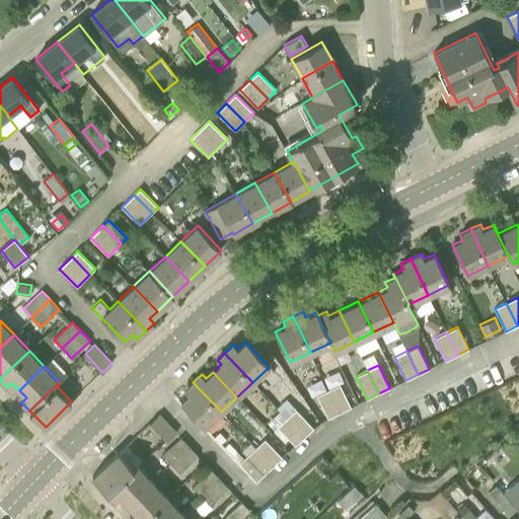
[(221,412),(193,382),(184,389),(189,394),(181,402),(204,427),(221,412)]
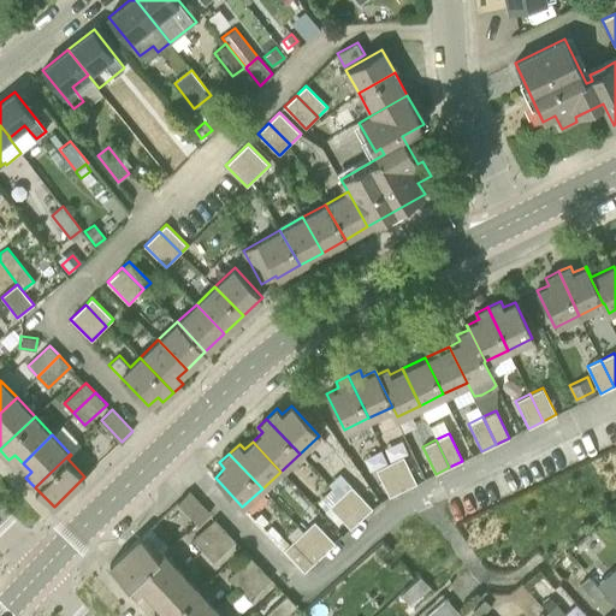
[(389,462),(403,490),(416,484),(403,456),(389,462)]
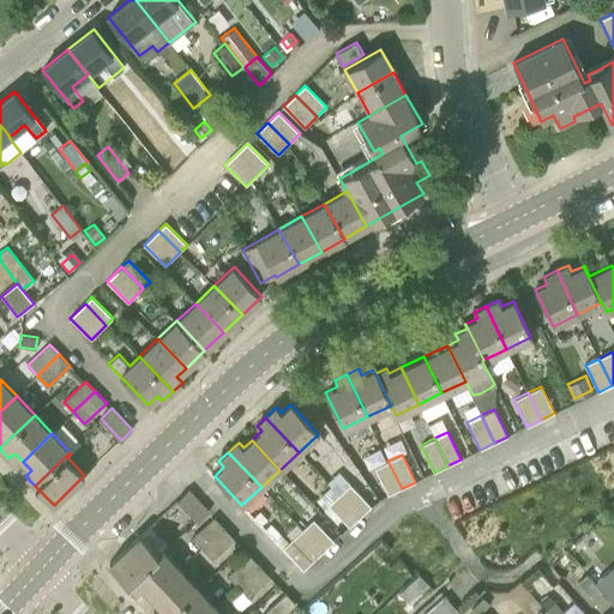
[(402,488),(387,461),(374,468),(387,495),(402,488)]
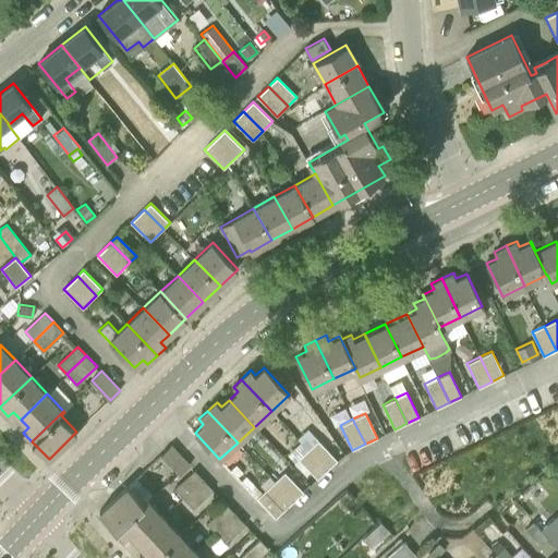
[(308,449),(327,470),(337,460),(318,440),(308,449)]
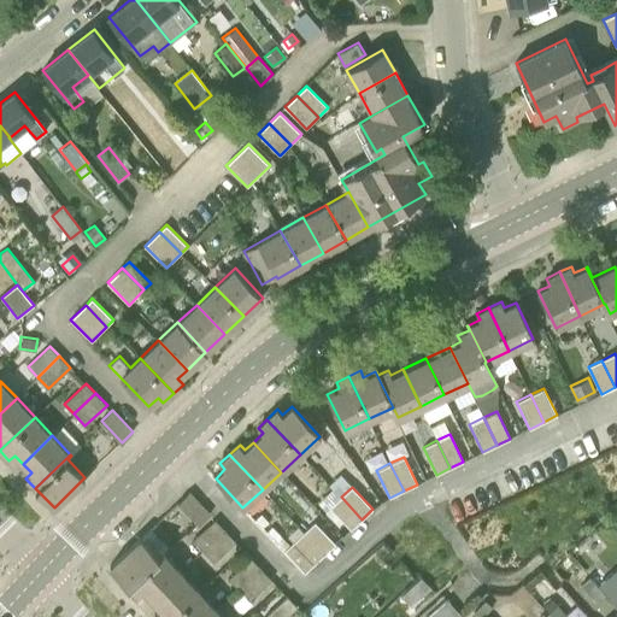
[(199,524),(210,513),(189,492),(178,503),(199,524)]
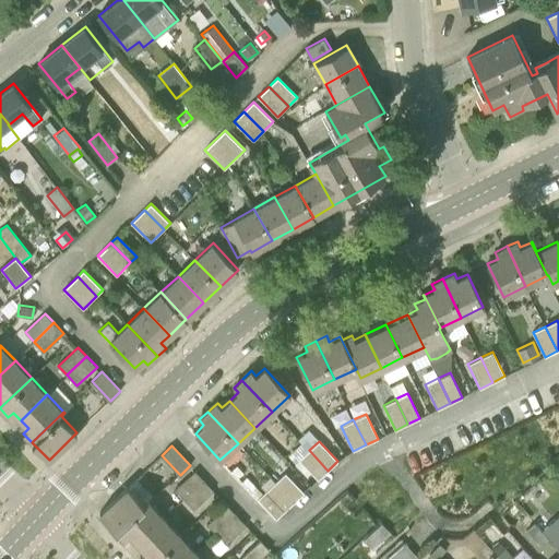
[(328,471),(309,450),(299,460),(318,479),(328,471)]
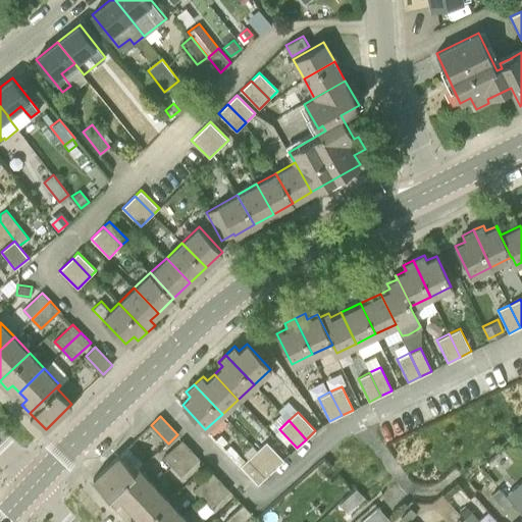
[(171,465),(190,448),(181,439),(164,457),(171,465)]
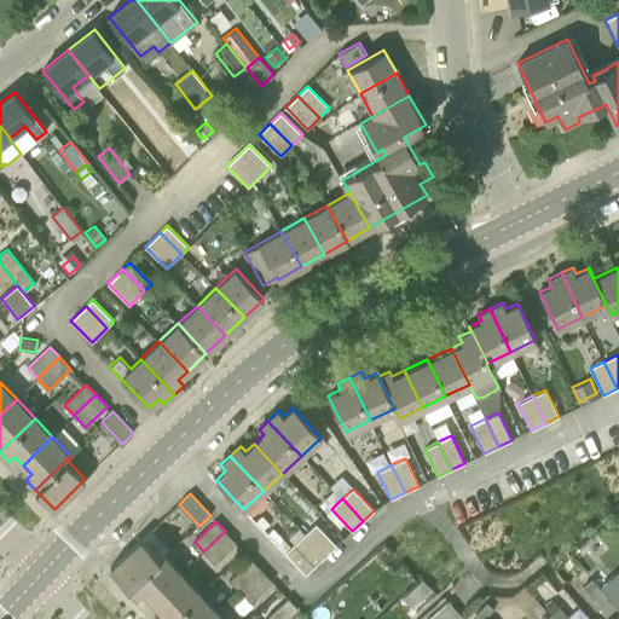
[(306,533),(327,555),(337,545),(316,524),(306,533)]
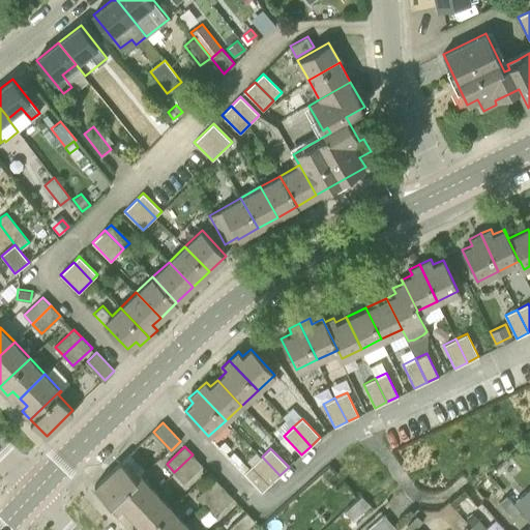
[(280,475),(262,457),(257,450),(246,461),(252,466),(249,468),(234,452),(229,457),(263,492),(280,475)]
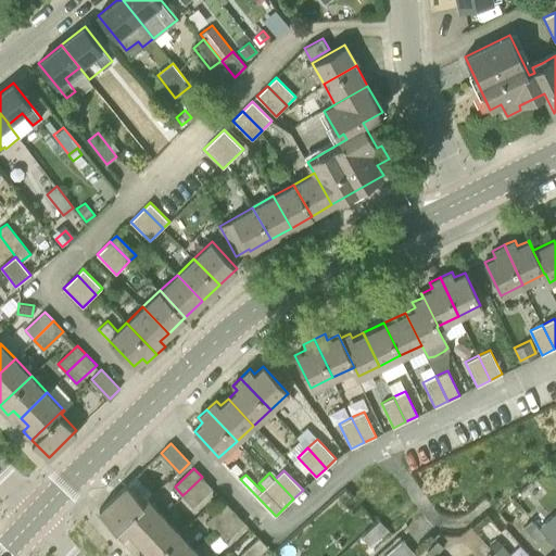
[(202,477),(182,495),(193,506),(212,488),(202,477)]
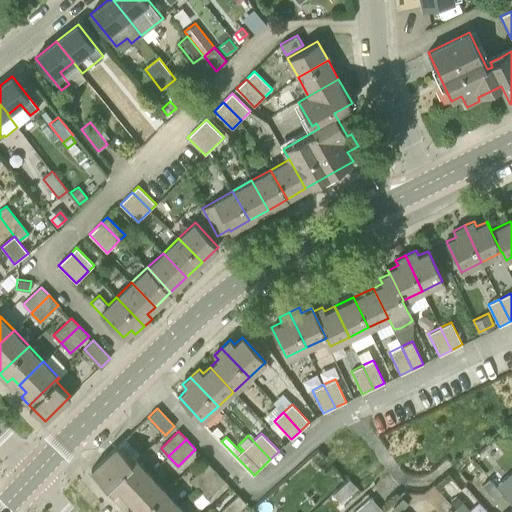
[(91,470),(105,485),(131,461),(117,446),(91,470)]
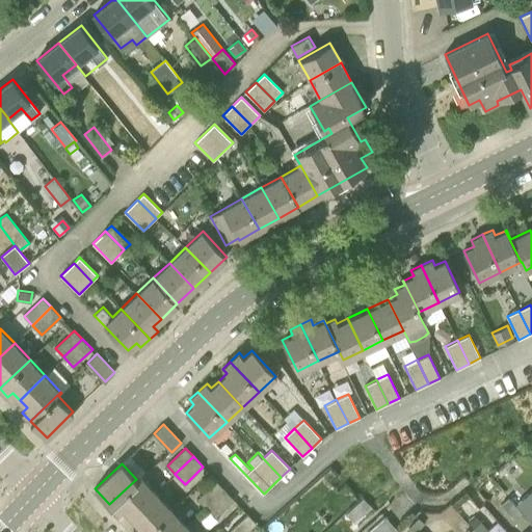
[(136,479),(109,504),(118,513),(124,509),(131,517),(157,493),(140,475),(136,479)]
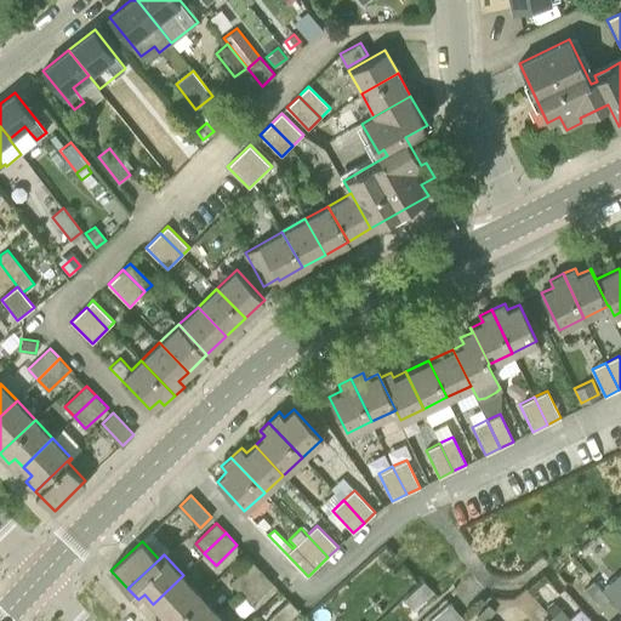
[(240,592),(262,571),(252,560),(231,581),(240,592)]
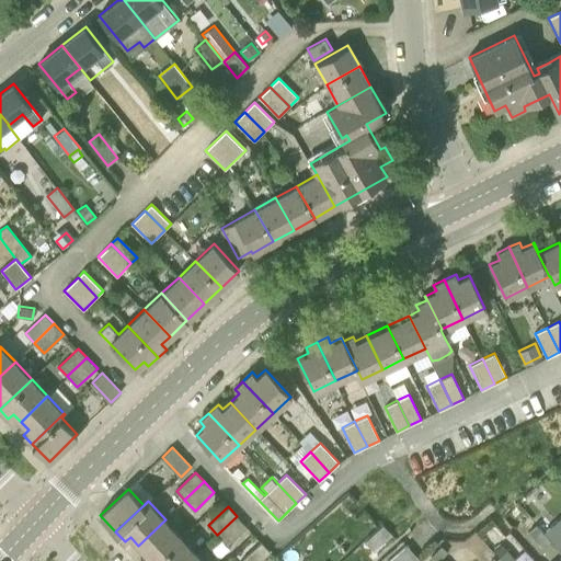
[(560,551),(560,514),(551,524),(542,531),(547,536),(560,551)]
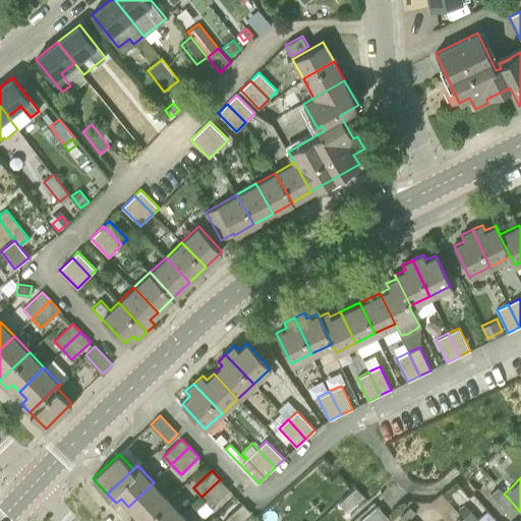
[(229,489),(220,479),(201,497),(211,507),(229,489)]
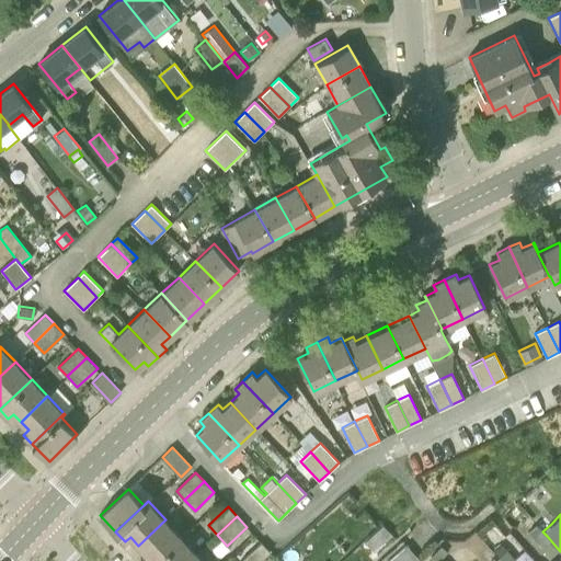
[(165,519),(138,546),(146,553),(140,558),(142,560),(155,560),(181,537),(165,519)]
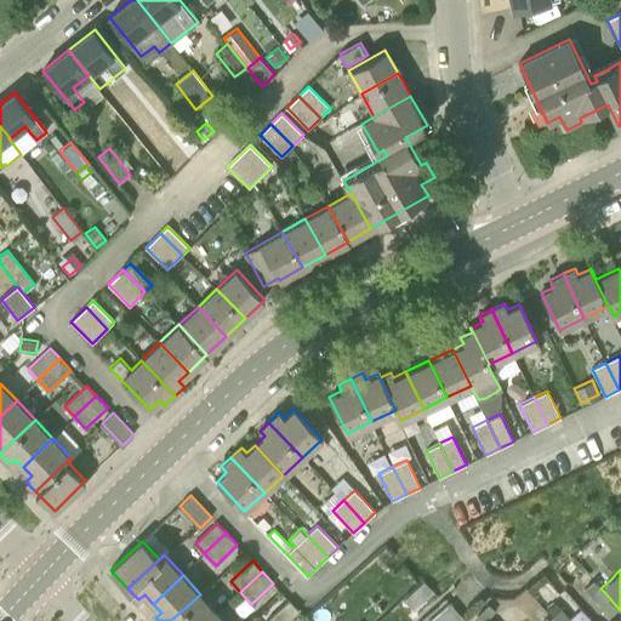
[(600,588),(593,580),(584,588),(596,602),(605,593),(600,588)]
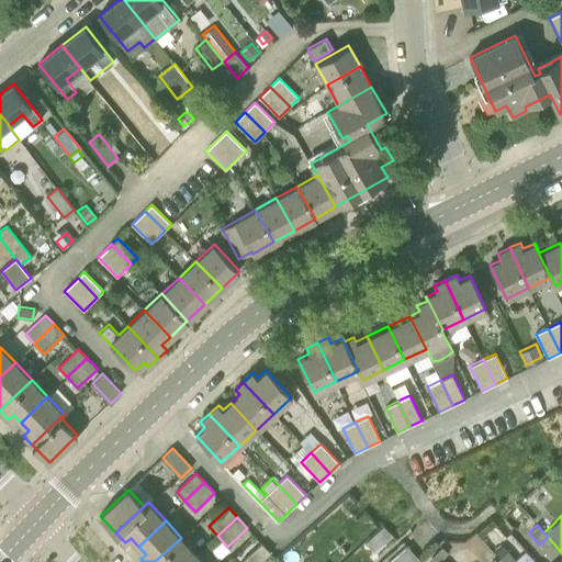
[(388,548),(396,540),(384,526),(366,541),(374,550),(383,542),(388,548)]
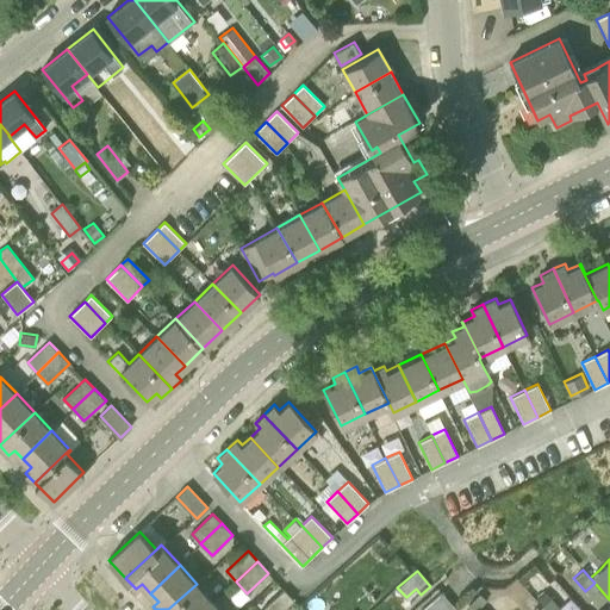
[(197,584),(168,609),(206,609),(215,603),(197,584)]
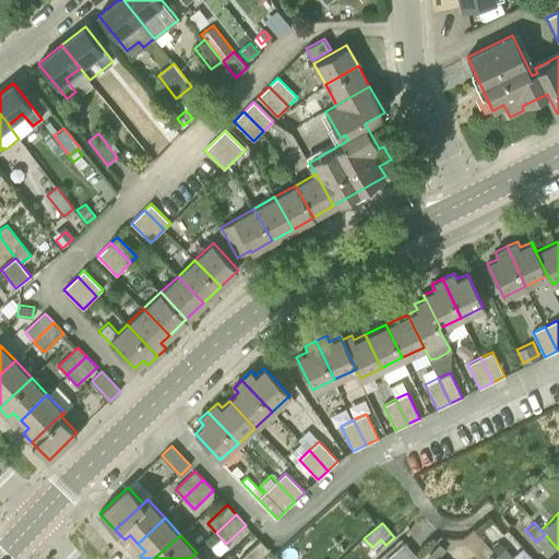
[(241,558),(260,558),(270,550),(260,540),(240,558),(241,558)]
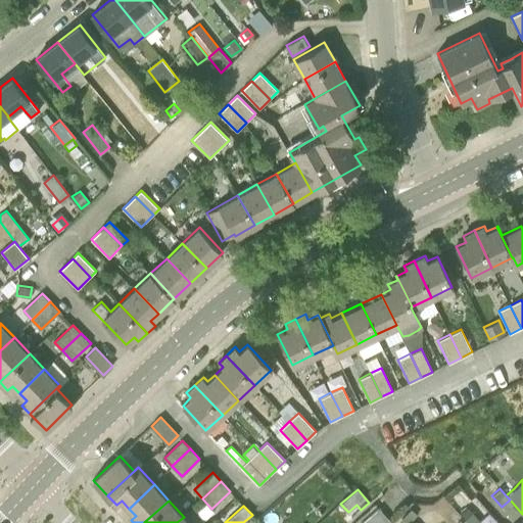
[(466,507),(460,513),(465,519),(466,519),(472,513),(466,507)]
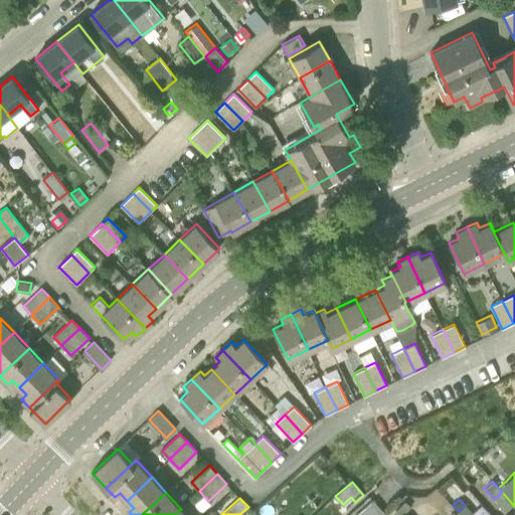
[(380,514),(384,512),(373,500),(357,514),(380,514)]
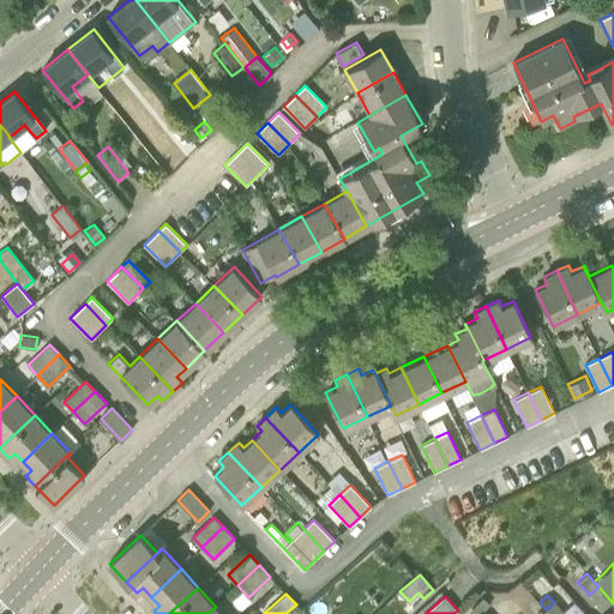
[(479,613),(489,603),(482,596),(471,608),(476,613),(479,613)]
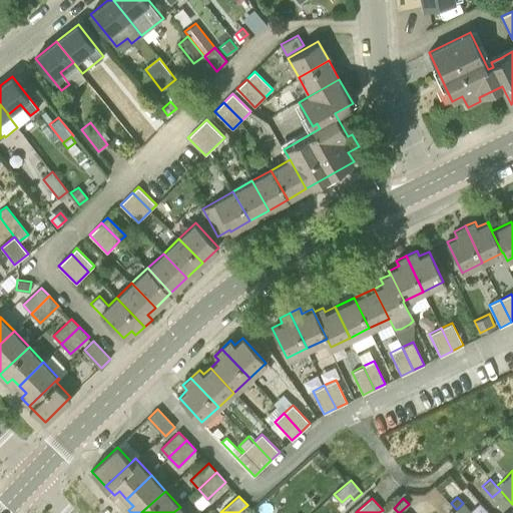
[(472,512),(473,512),(464,502),(463,503),(457,509),(460,512),(472,512)]
